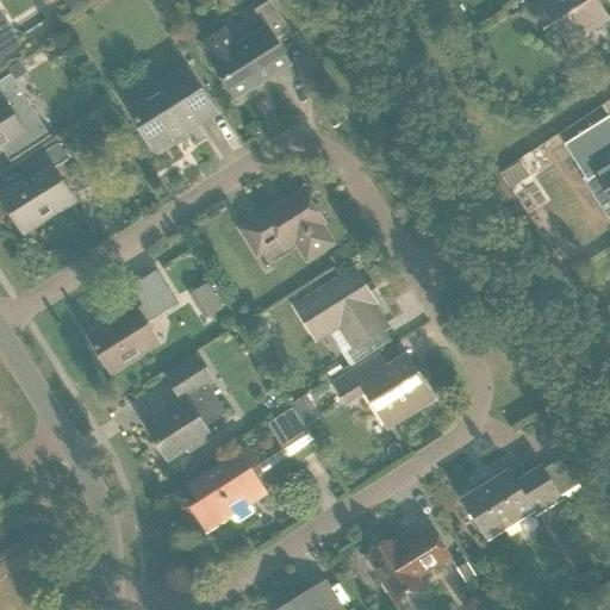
[(291,30),(272,0),(256,10),(267,27),(236,47),(225,30),(204,43),(215,61),(212,62),(236,99),(291,64),(277,39),(291,30)]
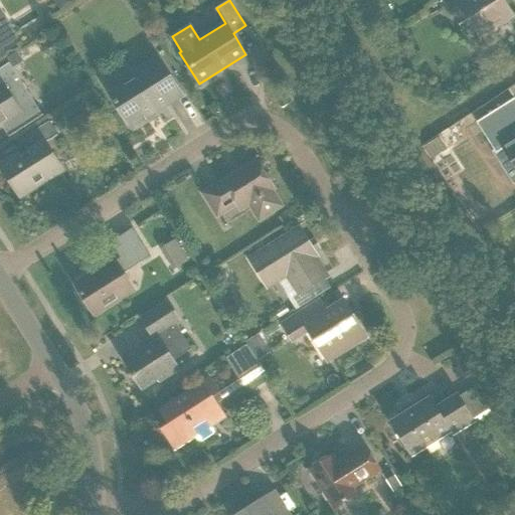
[(493,22),(512,10),(505,0),(446,0),(452,11),(461,6),(481,39),(497,29),(493,22)]
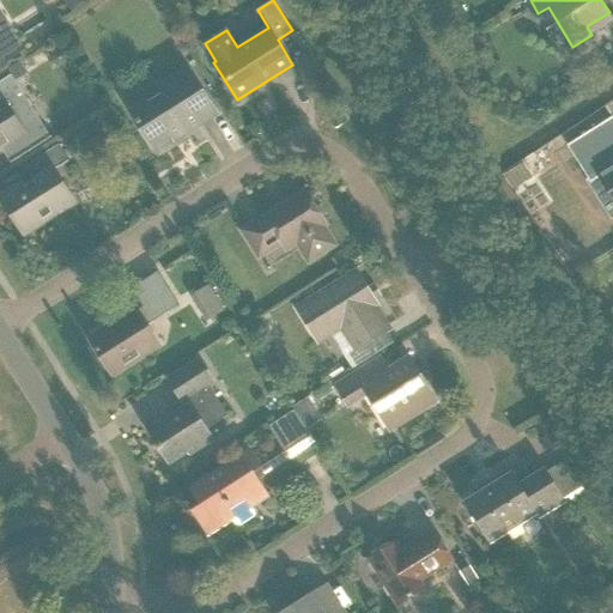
[(0,59),(10,53),(0,37),(0,30),(10,24),(0,8),(0,59)]
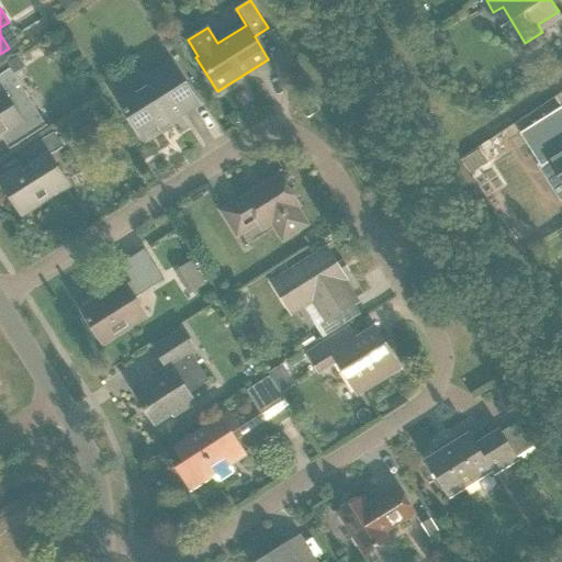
[(20,56),(8,64),(14,74),(26,67),(20,56)]
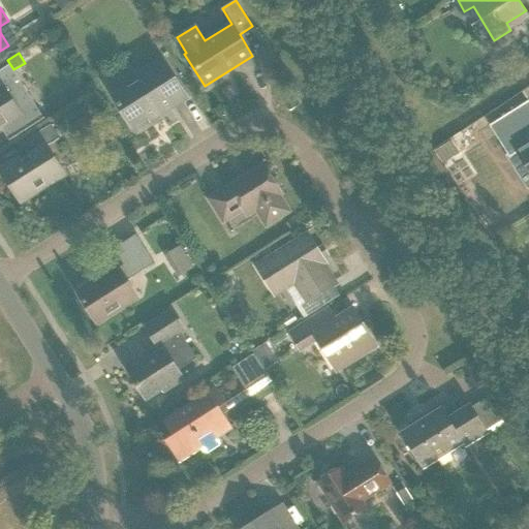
[(161,114),(187,97),(162,59),(137,74),(139,80),(113,96),(131,126),(159,109),(161,114)]
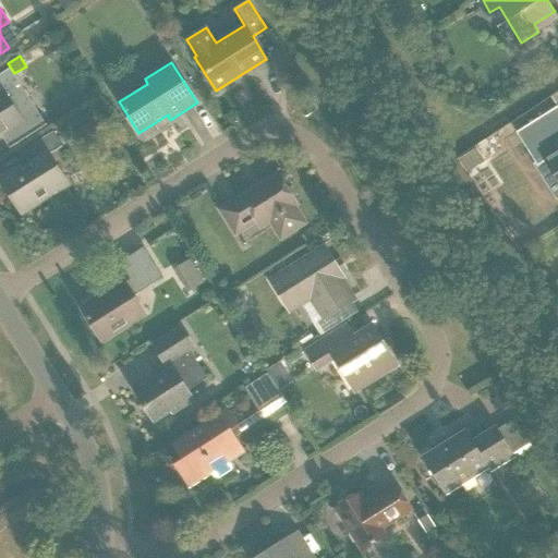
[(0,136),(4,133),(12,145),(9,147),(10,148),(48,124),(47,123),(43,125),(21,92),(19,93),(5,71),(0,74),(0,136)]
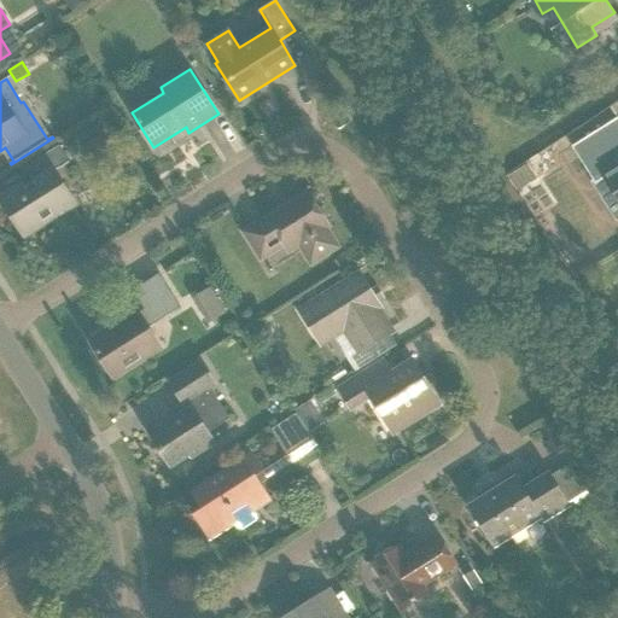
[(617,117),(573,146),(587,168),(596,184),(604,179),(611,190),(600,197),(613,217),(617,215),(617,117)]
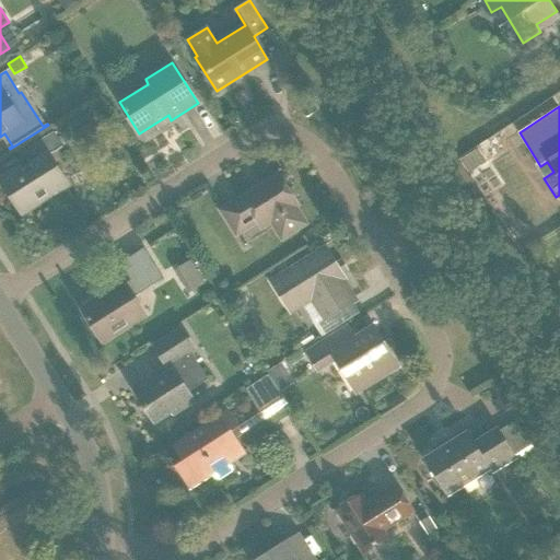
[(426,127),(434,120),(429,112),(420,117),(426,127)]
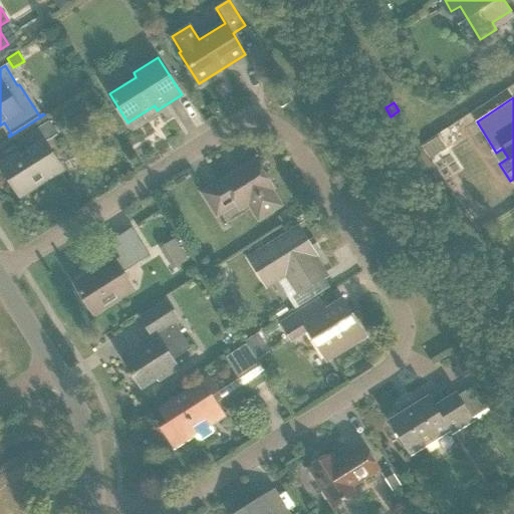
[(17,155),(0,165),(11,182),(15,179),(22,191),(33,184),(34,187),(48,179),(46,176),(57,169),(49,157),(53,155),(45,142),(58,134),(49,120),(21,139),(29,151),(19,158),(17,155)]
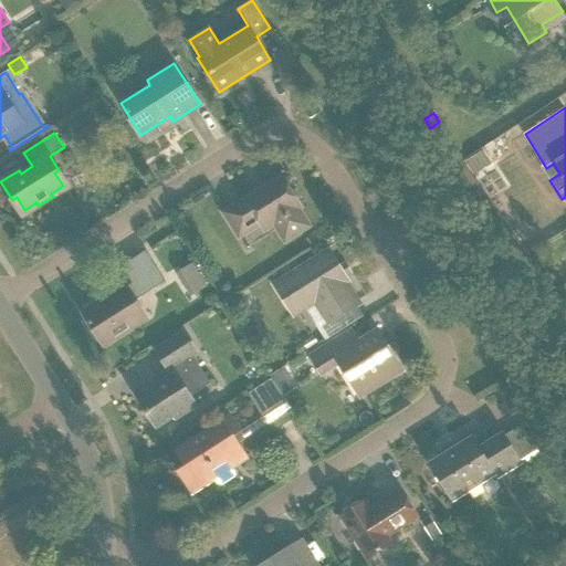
[(515,138),(504,145),(510,154),(521,147),(515,138)]
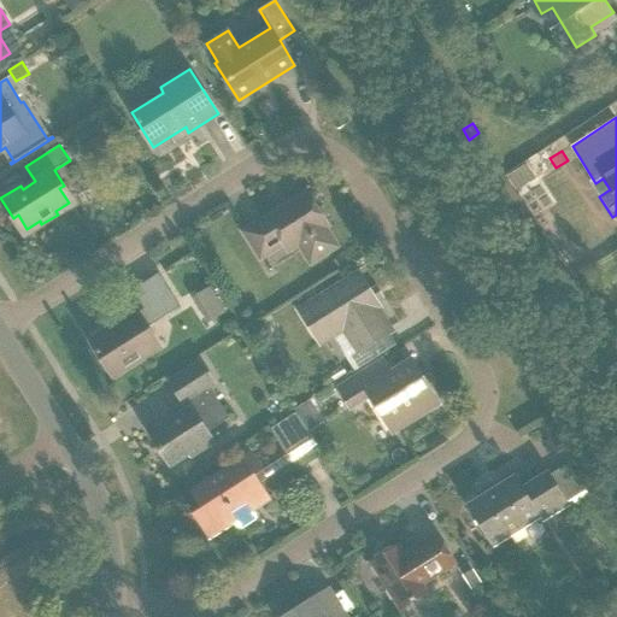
[(509,174),(517,187),(534,176),(526,162),(509,174)]
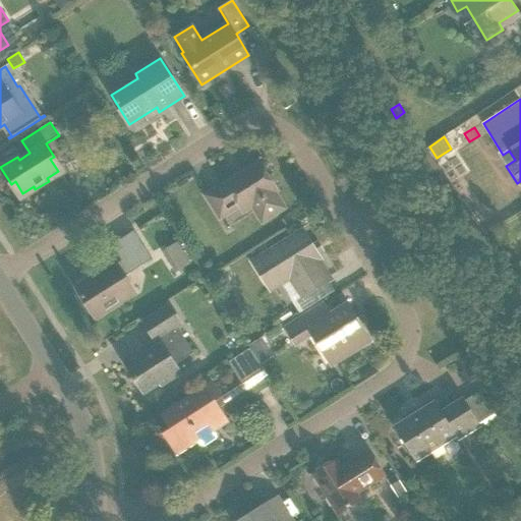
[(263,221),(284,208),(274,191),(277,190),(259,163),(207,195),(221,218),(239,206),(243,212),(252,206),(263,221)]
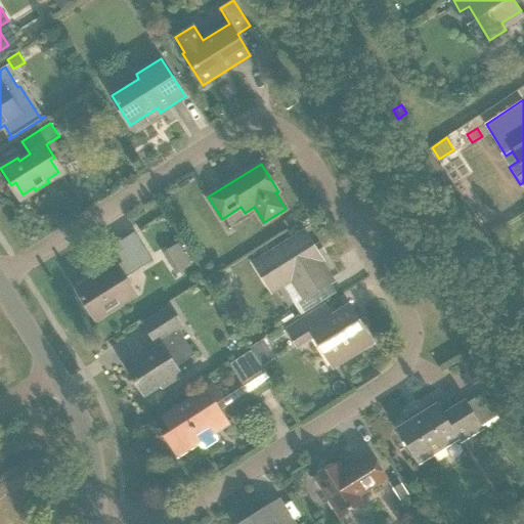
[(125,277),(153,260),(135,232),(113,247),(123,262),(78,291),(96,319),(136,295),(125,277)]
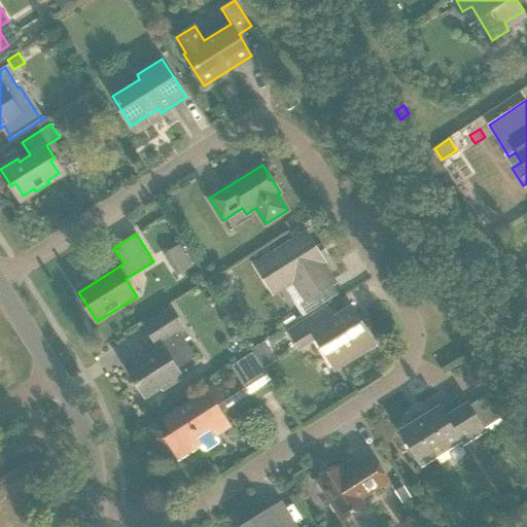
[(318,292),(332,283),(319,262),(323,260),(307,235),(257,266),(273,291),(294,278),(307,299),(300,304),(307,315),(324,303),(318,292)]
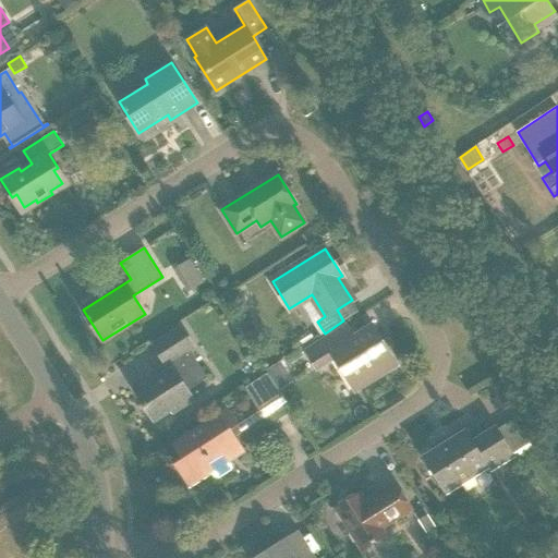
[(353,338),(346,324),(305,349),(317,368),(334,358),(355,391),(396,365),(381,342),(383,341),(373,325),(353,338)]
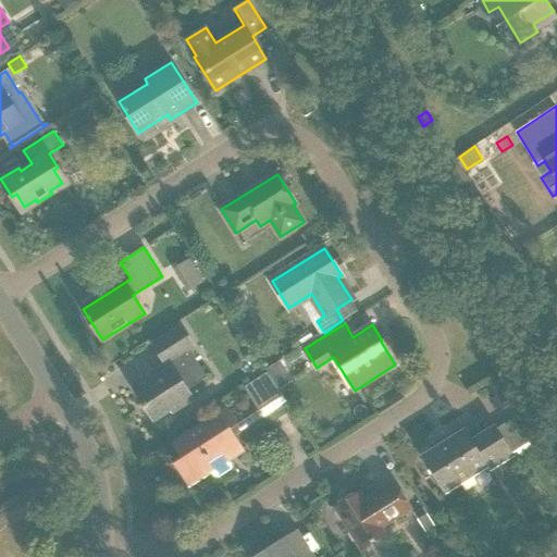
[(188,390),(208,378),(190,350),(196,347),(182,325),(152,344),(166,366),(171,362),(173,367),(137,390),(145,403),(143,405),(153,421),(171,410),(172,412),(194,398),(188,390)]
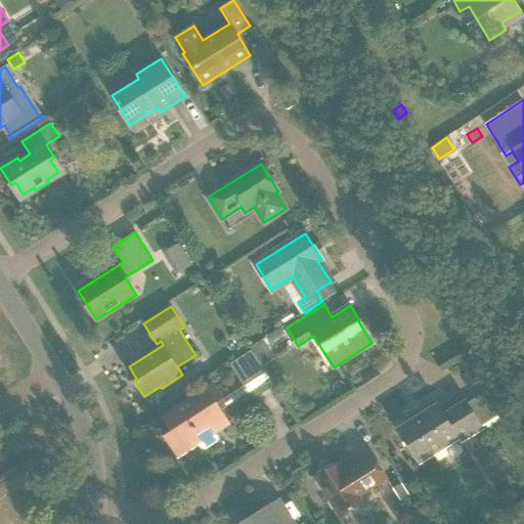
[(252,350),(230,363),(254,399),(274,386),(252,350)]
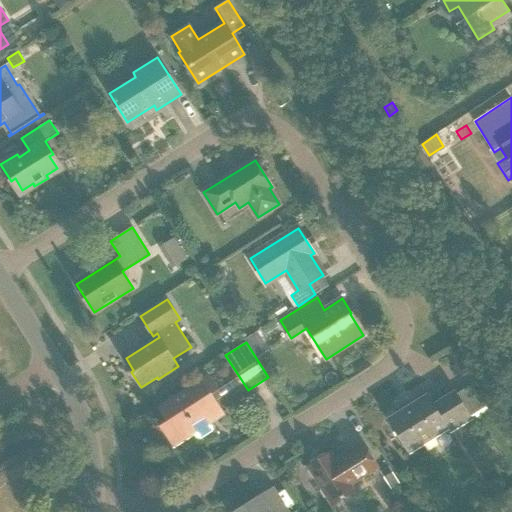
[(209,422),(223,414),(215,401),(222,397),(209,377),(160,408),(181,440),(195,432),(199,438),(213,429),(209,422)]
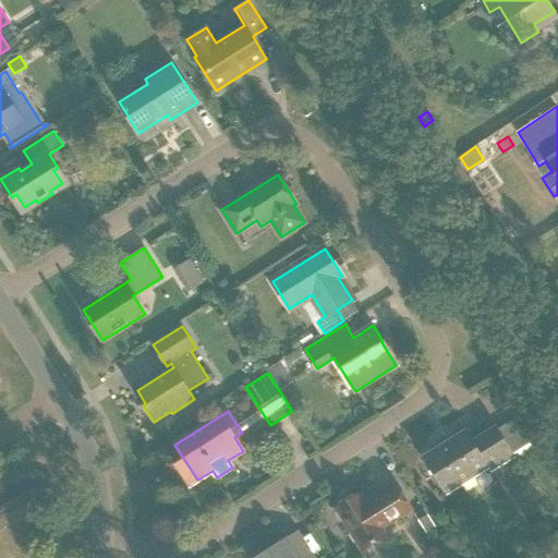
[(490,471),(516,456),(499,428),(475,444),(468,433),(451,443),(449,439),(429,451),(433,455),(424,460),(444,492),(460,482),(462,486),(475,478),(472,473),(487,464),(490,471)]
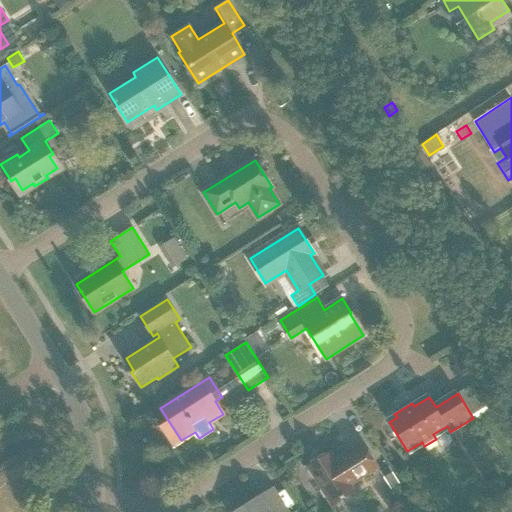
[(331,453),(308,468),(333,506),(356,492),(351,485),(378,468),(364,445),(337,462),(331,453)]
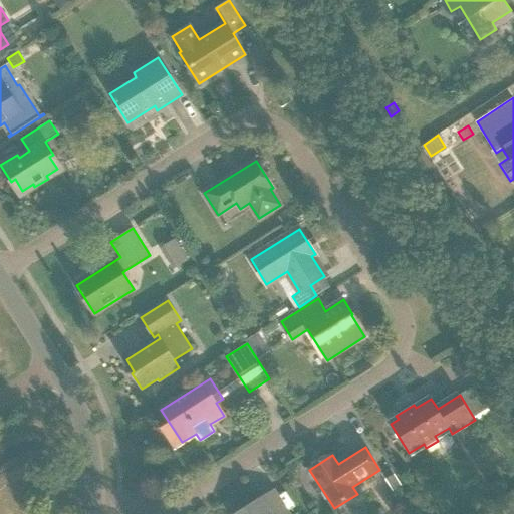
[(391,470),(381,475),(393,492),(402,487),(391,470)]
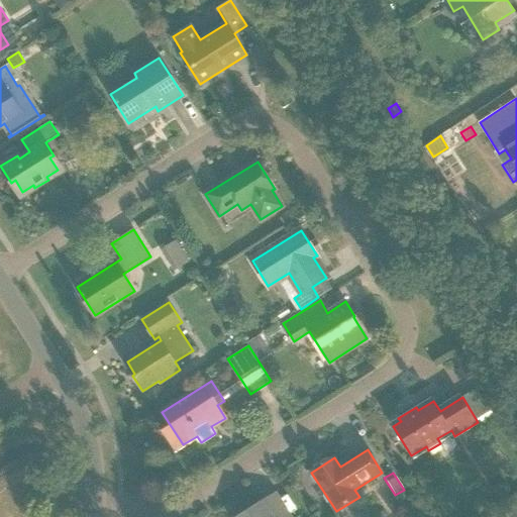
[(288,516),(276,496),(240,516),(288,516)]
